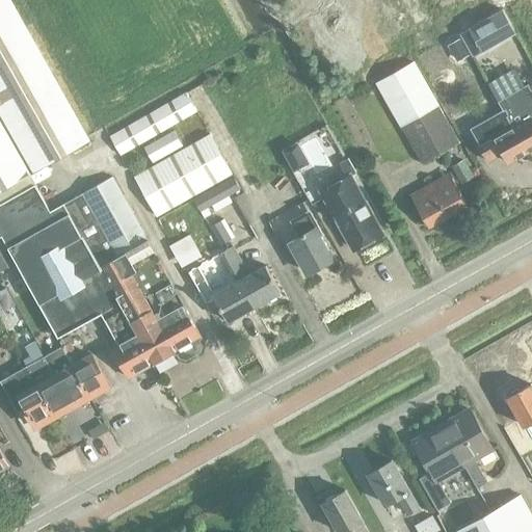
[(0,0),(0,191),(29,175),(0,122),(0,113),(34,175),(89,140),(10,0),(0,0)]
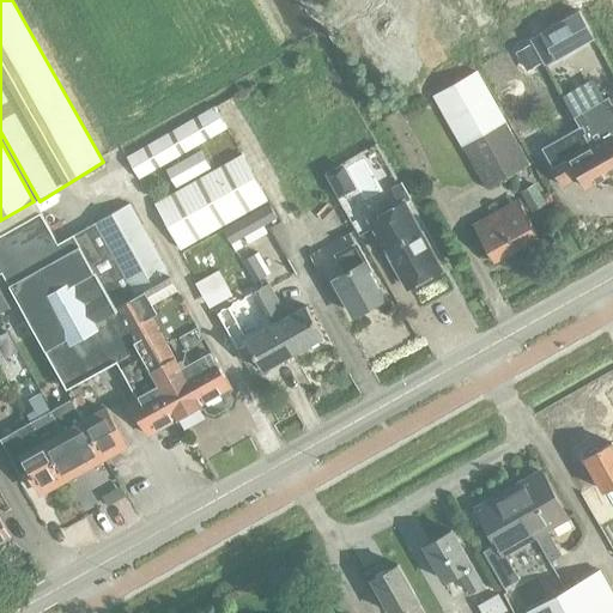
[(578,11),(541,32),(557,59),(594,37),(578,11)]
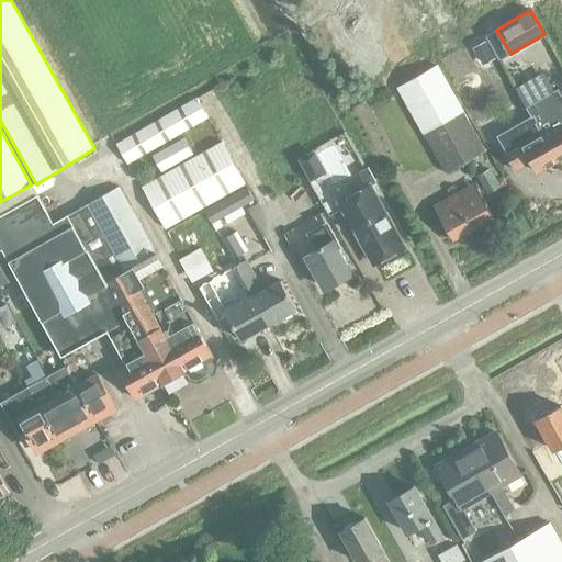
[(436,64),(396,86),(423,132),(442,121),(444,122),(463,111),(436,64)]
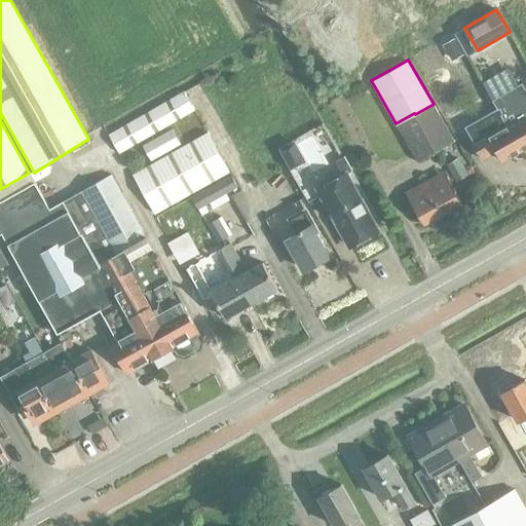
[(496,109),(521,150),(525,146),(525,88),(522,83),(493,100),(497,108),(496,109)]
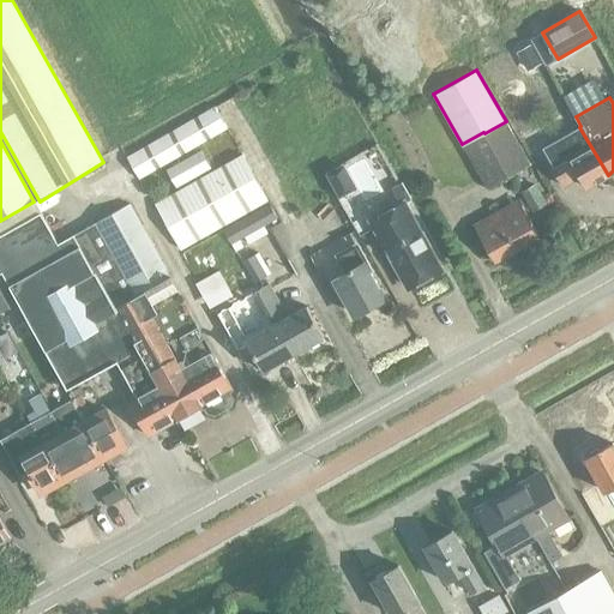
[(139,180),(227,128),(215,106),(126,157),(139,180)]
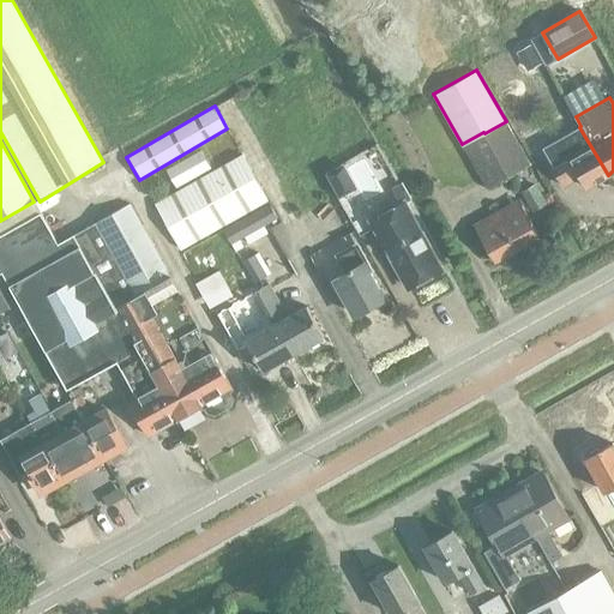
[(507,115),(519,134),(533,127),(522,107),(507,115)]
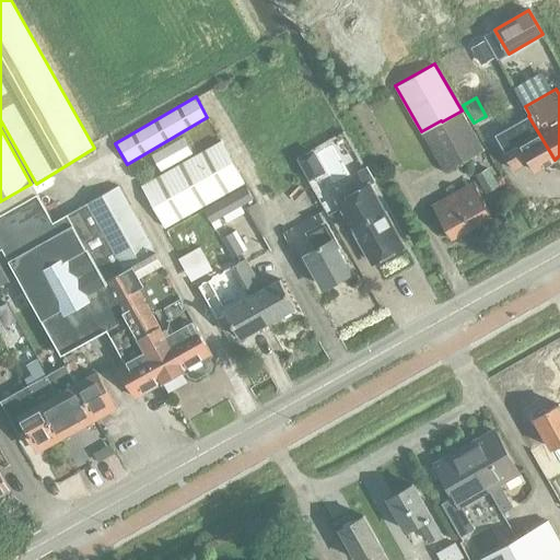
[(483,151),(462,111),(442,121),(441,120),(421,131),(420,131),(444,174),(483,151)]
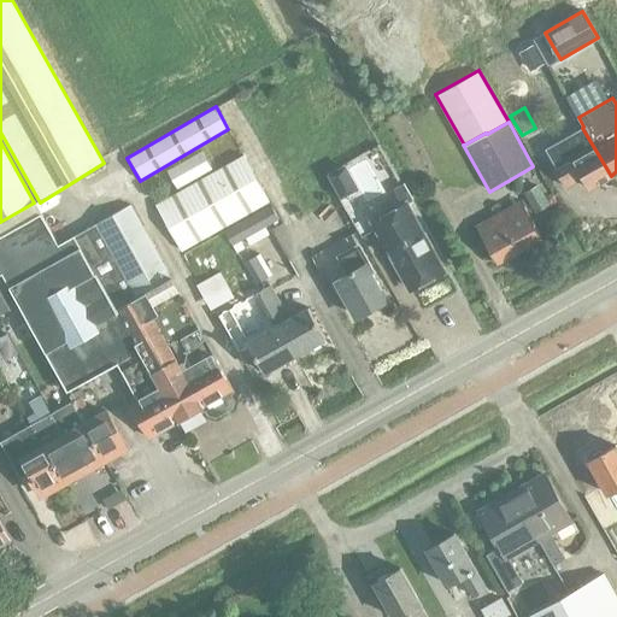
[(586,151),(556,169),(566,187),(581,178),(588,189),(611,176),(582,128),(575,131),(586,151)]
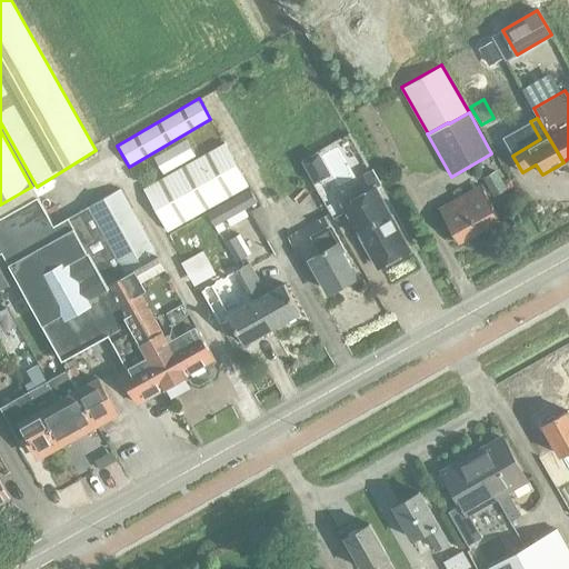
[(165,173),(196,155),(187,139),(155,157),(165,173)]
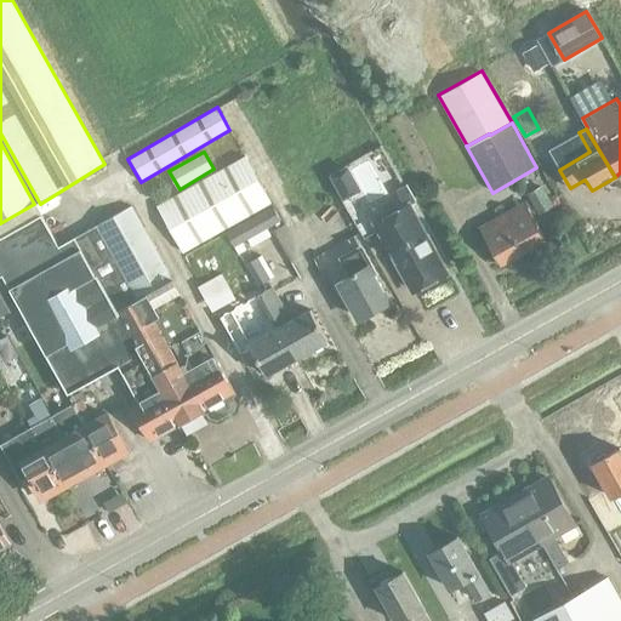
[(244,157),(157,205),(183,252),(271,204),(244,157)]
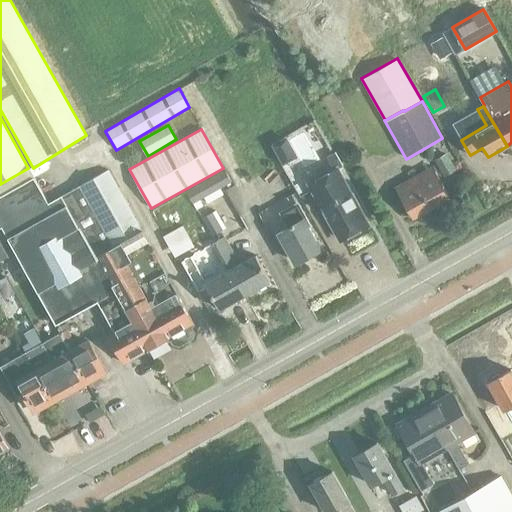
[(286,139),(274,145),(283,163),(296,156),(286,139)]
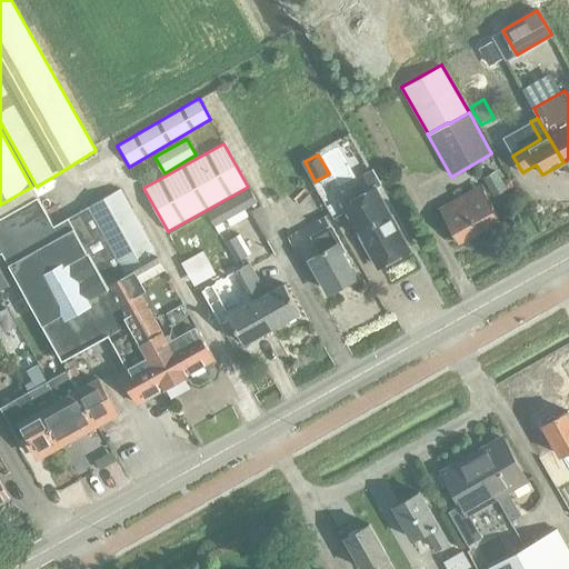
[(372,169),(362,175),(370,188),(380,182),(372,169)]
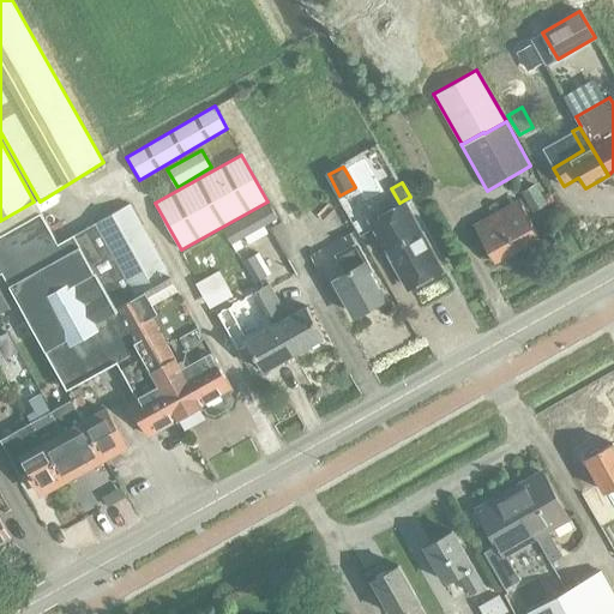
[(534,184),(522,190),(533,209),(545,203),(534,184)]
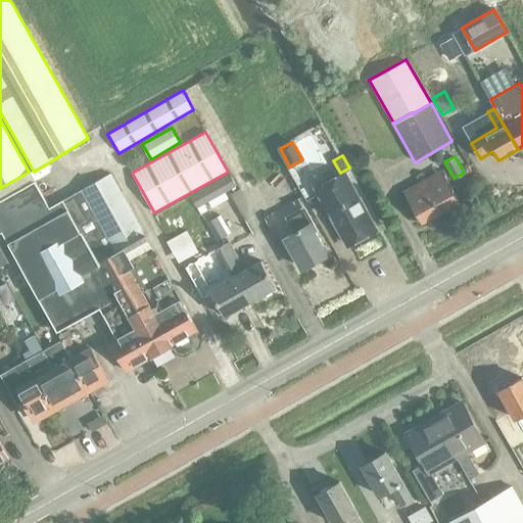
[(441,170),(405,191),(422,223),(459,202),(441,170)]
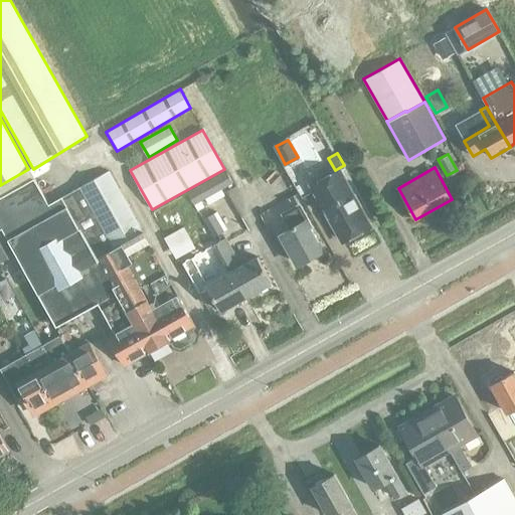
[(109,170),(72,191),(61,197),(65,206),(105,273),(149,351),(170,339),(173,346),(179,348),(193,340),(194,335),(190,328),(194,326),(109,170)]
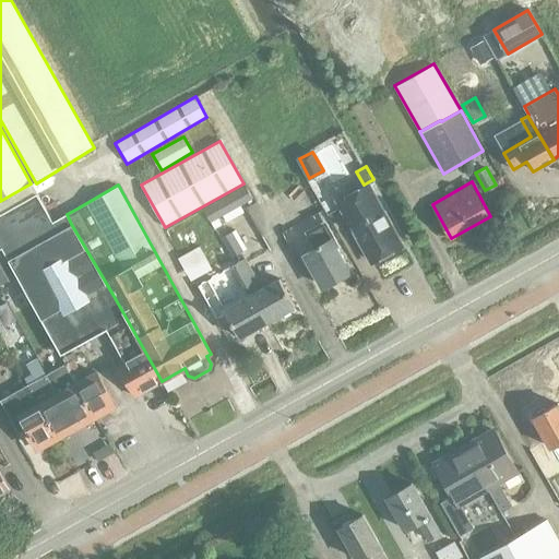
[(252,203),(245,188),(203,210),(211,224),(252,203)]
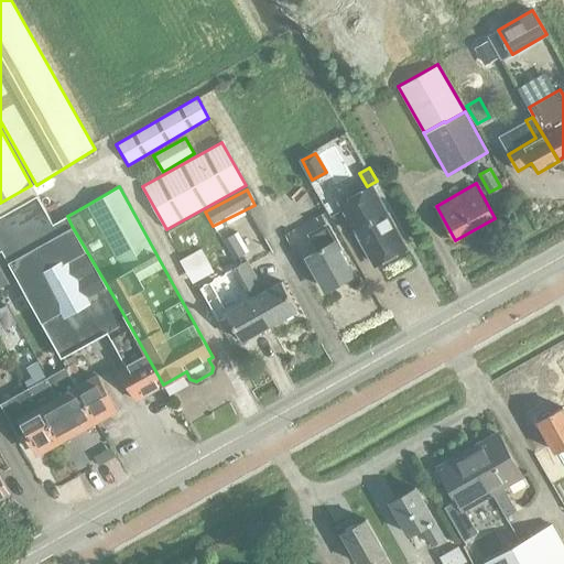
[(386,214),(373,192),(345,208),(376,263),(404,248),(394,228),(398,227),(389,212),(386,214)]
